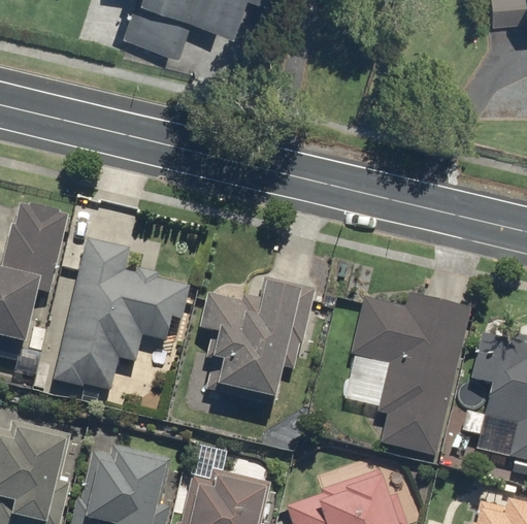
[(227,20),(233,0),(128,0),(118,29),(173,48),(189,6),(227,20)]
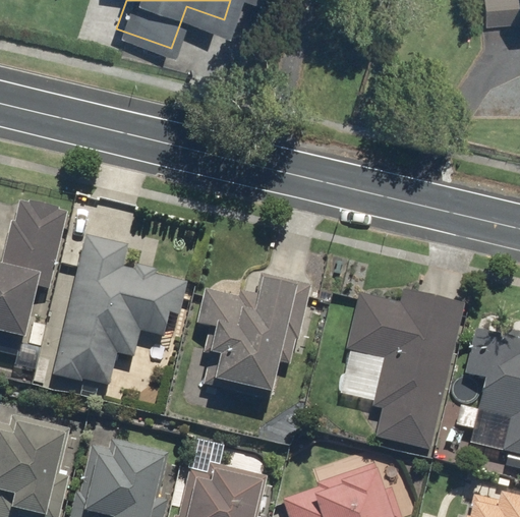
[(476,0),(478,16),(519,13),(519,0),(476,0)]
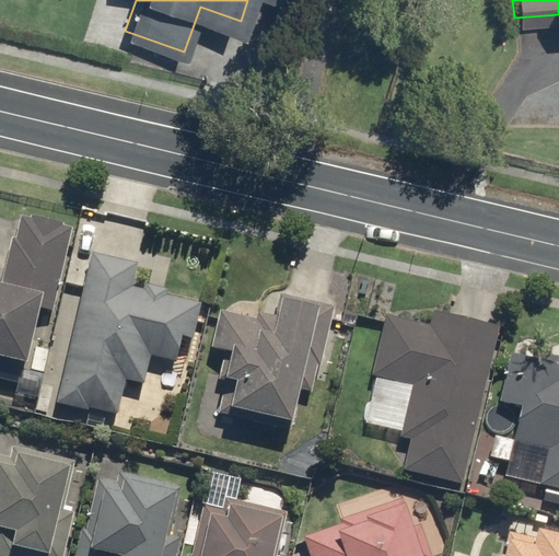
[(47,336),(73,222),(20,209),(4,276),(0,275),(0,360),(24,366),(32,333),(47,336)]
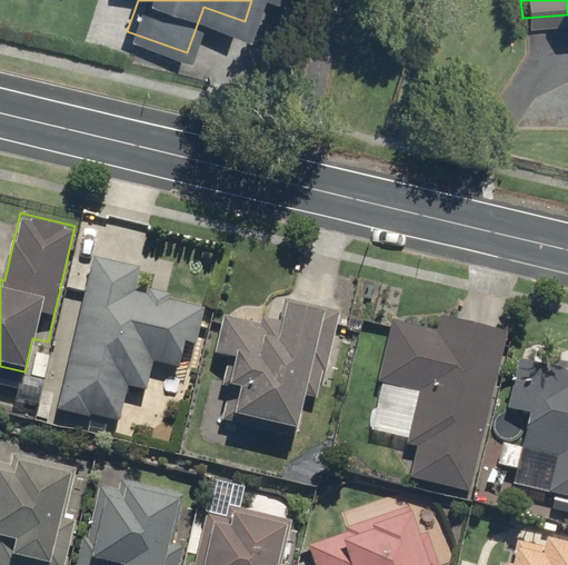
[(91,255),(55,410),(118,426),(128,387),(147,392),(153,359),(178,366),(183,343),(196,345),(205,307),(169,299),(170,294),(147,288),(146,294),(133,290),(139,266),(91,255)]
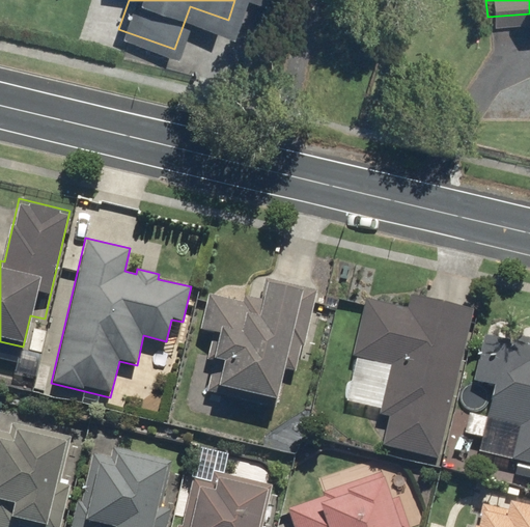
[(290,411),(317,288),(266,277),(261,297),(243,294),(242,300),(206,293),(198,330),(217,334),(203,392),(290,411)]
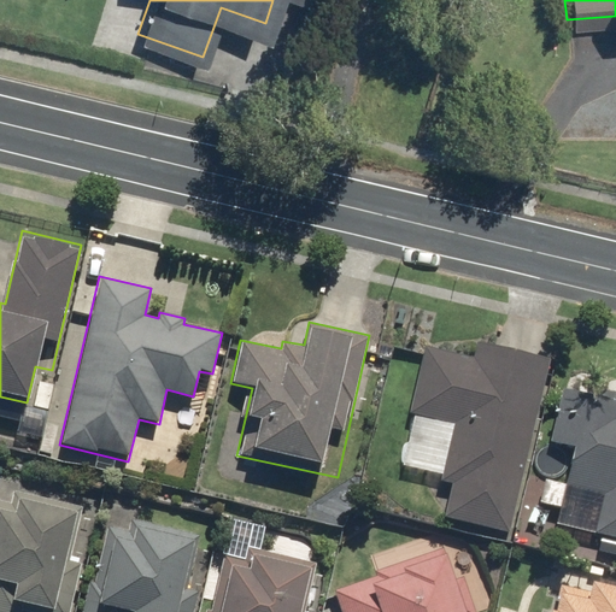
[(441,518),(511,534),(551,358),(477,341),(474,357),(424,346),(409,415),(415,416),(404,465),(440,474),(439,480),(450,482),(441,518)]
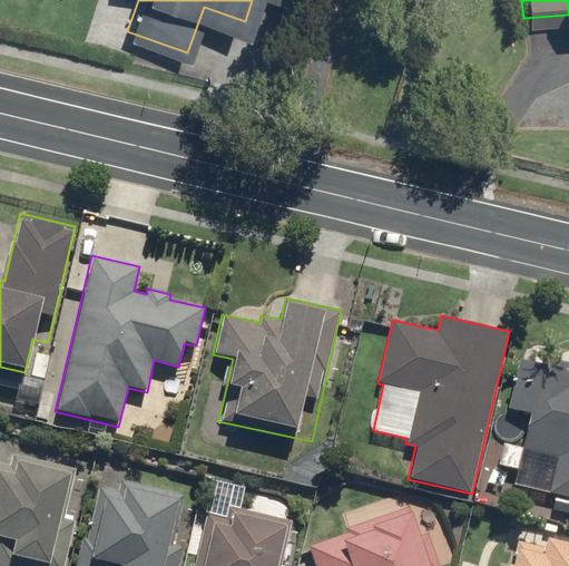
[(568,368),(518,357),(506,409),(528,415),(520,449),(557,457),(548,495),(568,499),(568,368)]
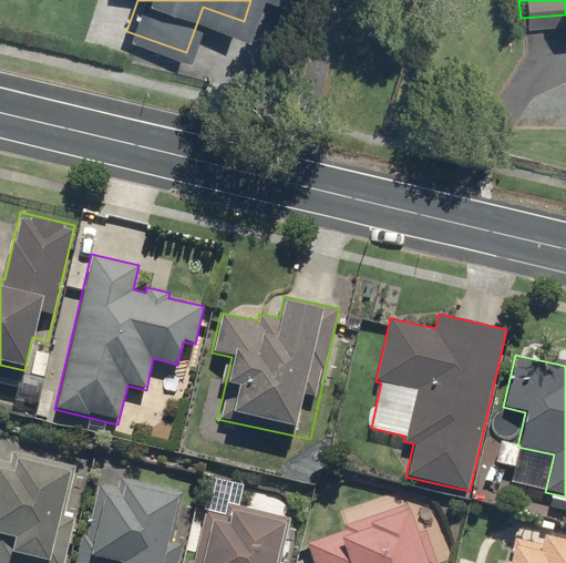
[(24,562),(53,562),(76,466),(11,450),(9,461),(0,459),(0,562),(19,562),(20,562),(24,562)]
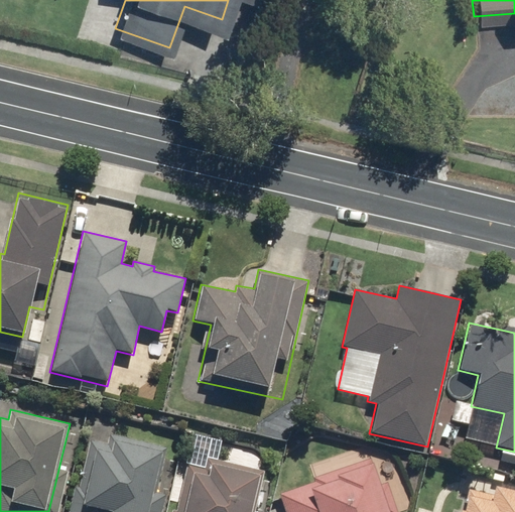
[(73,485),(66,511),(160,511),(165,493),(157,491),(167,448),(109,434),(107,442),(89,438),(77,486),(73,485)]
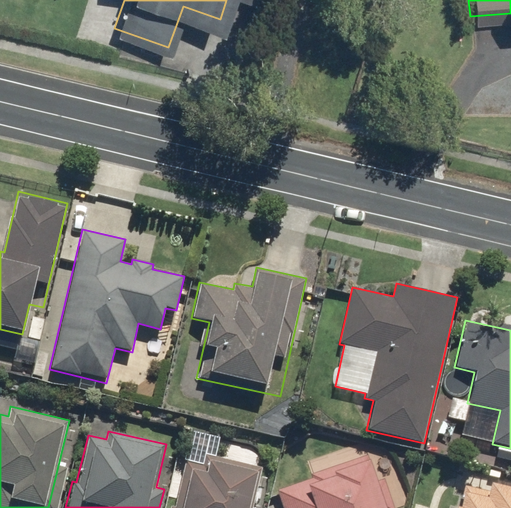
[(169,504),(168,507),(257,507),(253,507),(263,464),(205,452),(202,463),(184,459),(173,505),(169,504)]
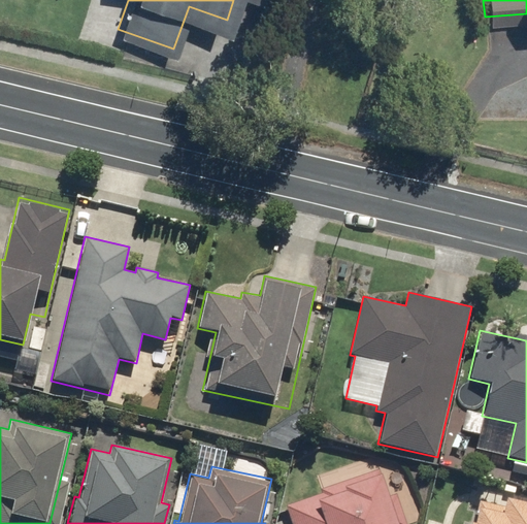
[(397,523),(379,467),(320,487),(321,492),(285,504),(291,523),(397,523)]
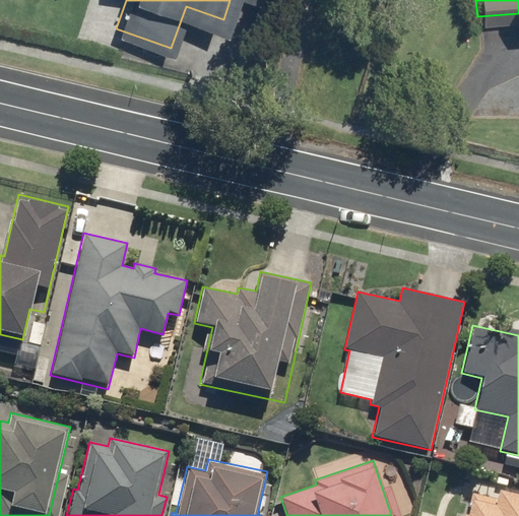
[(518,497),(470,486),(463,515),(518,515),(518,497)]
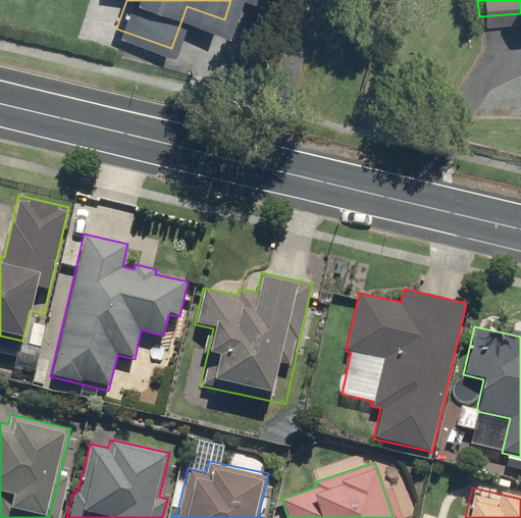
All buildings are outlined.
